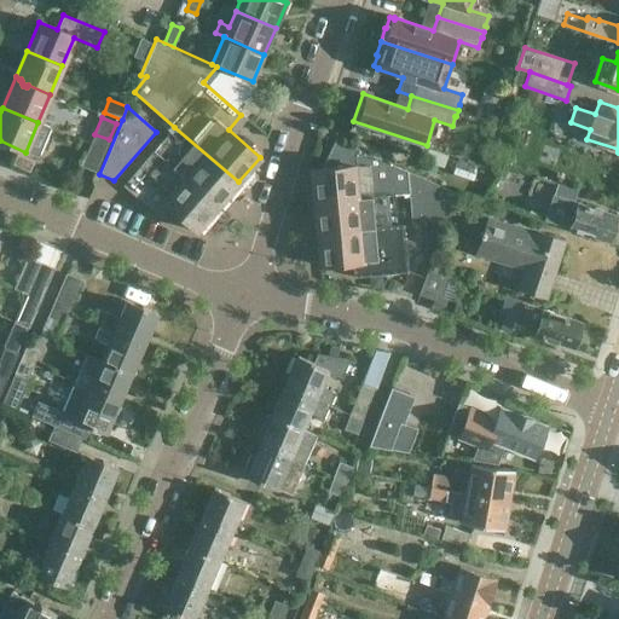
[(238,181),(174,127),(154,151),(217,206),(238,181)]
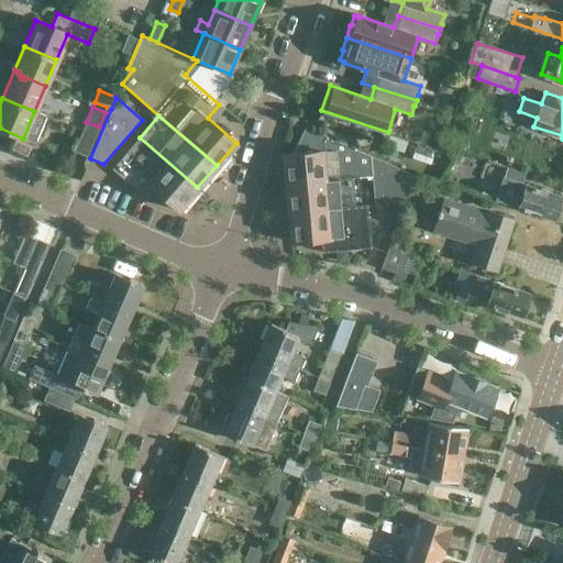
[(99,127),(86,122),(74,151),(87,156),(99,127)]
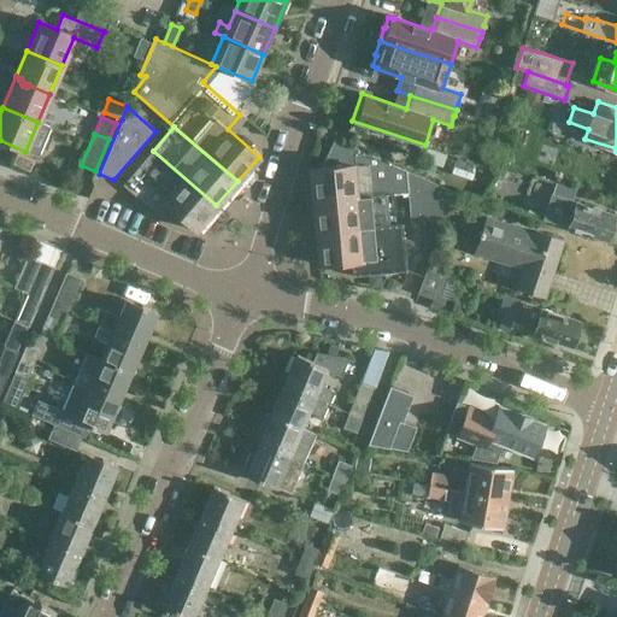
[(310,169),(312,201),(387,194),(387,195),(407,193),(410,222),(427,221),(433,183),(334,139),(325,160),(327,160),(323,168),(310,169)]
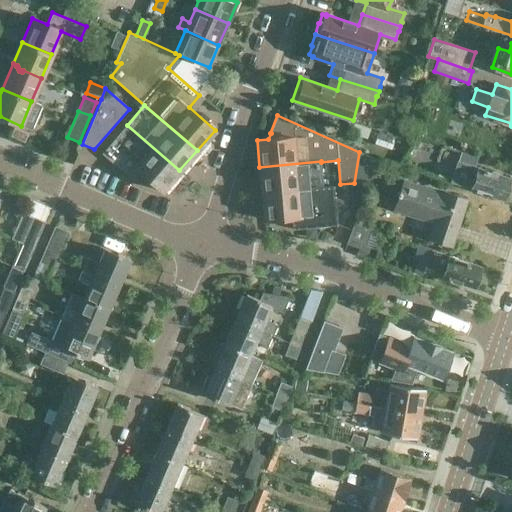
[(179,170),(127,125),(102,154),(132,180),(139,171),(161,191),(179,170)]
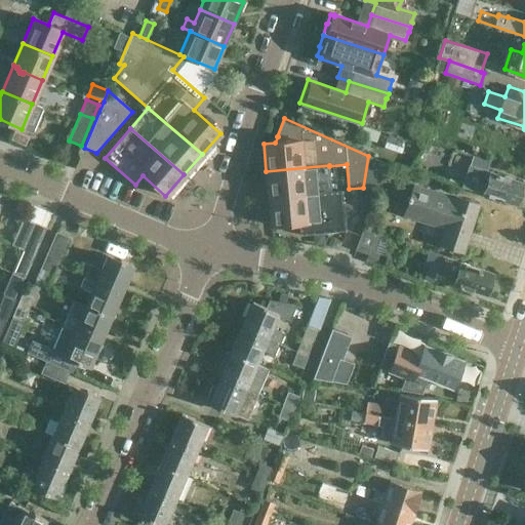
[(368,156),(363,188),(375,193),(387,164),(368,156)]
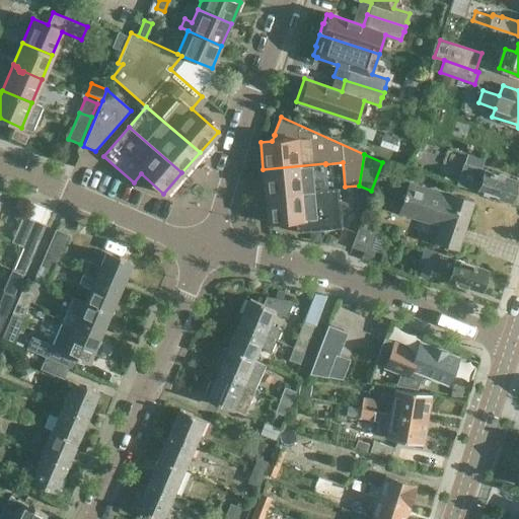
[(263,169),(265,197),(327,191),(325,164),(325,163),(263,169)]
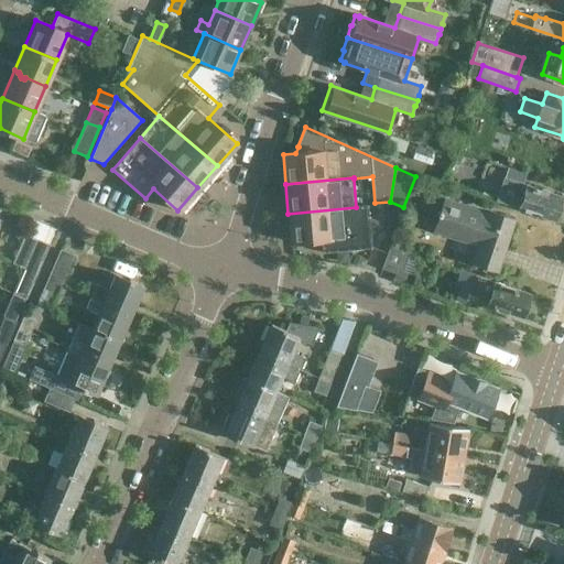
[(563,196),(505,177),(497,201),(519,207),(519,208),(555,219),(563,196)]
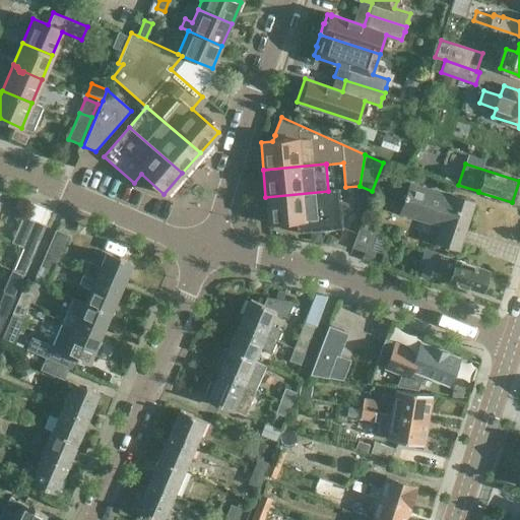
[(419,218),(421,215),(443,222),(437,241),(458,248),(473,201),(452,194),(452,197),(410,183),(406,193),(405,193),(403,197),(405,198),(400,212),(419,218)]
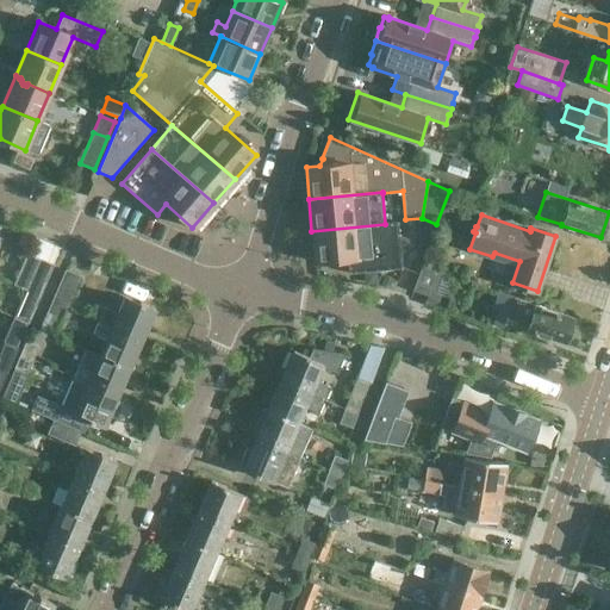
[(311,231),(315,262),(347,260),(348,274),(403,269),(399,223),(385,224),(311,231)]
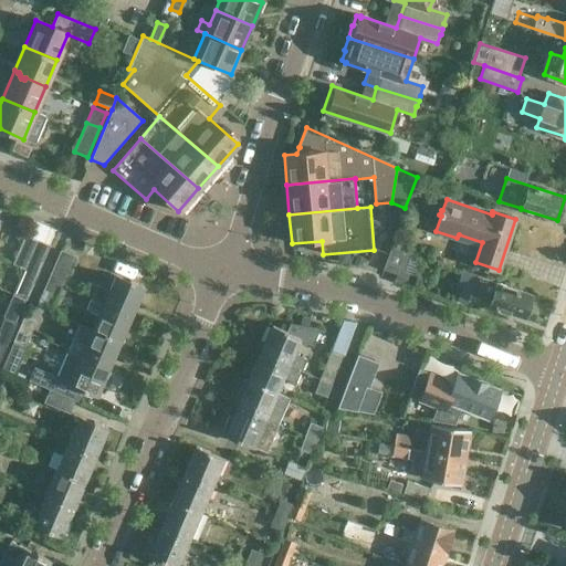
[(22,268),(38,274),(50,245),(25,236),(12,264),(22,268)]
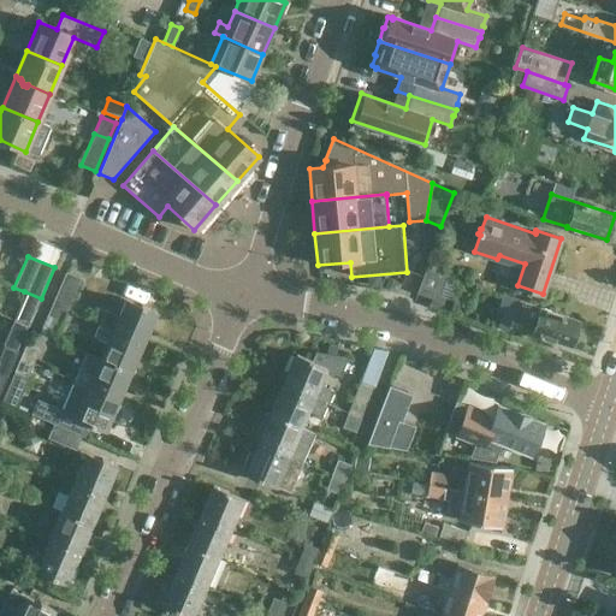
[(46,318),(60,324),(80,278),(66,272),(46,318)]
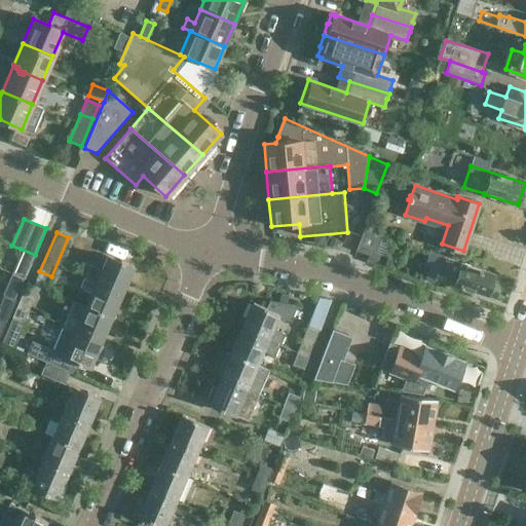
[(357,251),(374,257),(380,238),(363,232),(357,251)]
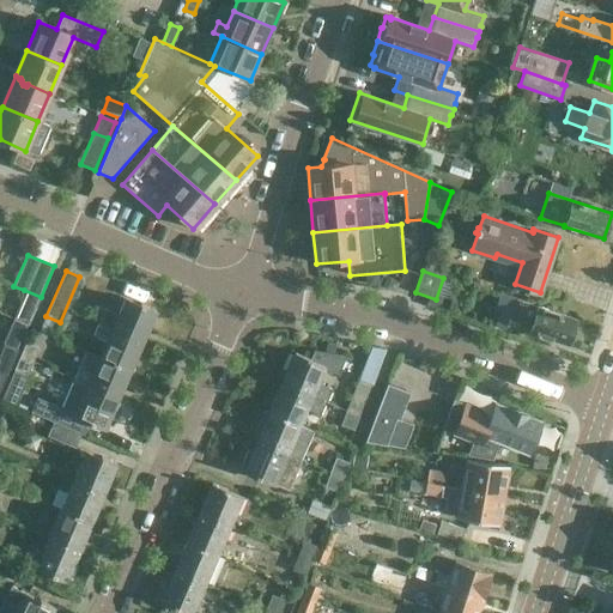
[(41,297),(24,290),(26,291),(18,311),(17,311),(14,311),(12,317),(26,323),(32,310),(34,311),(41,297)]
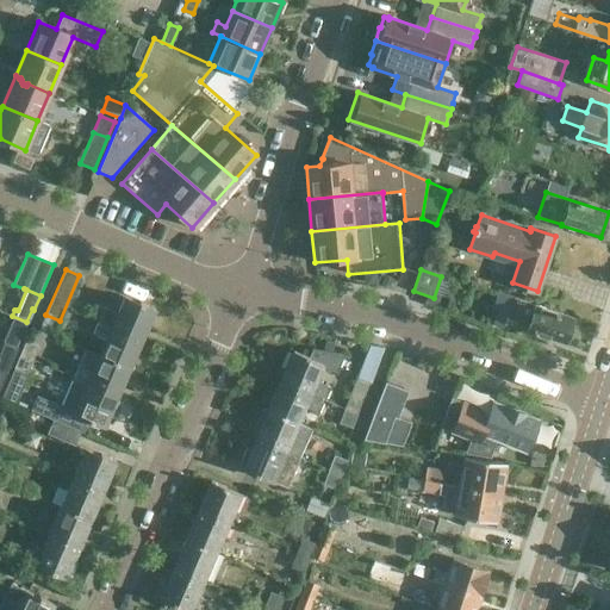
[(509,312),(505,322),(565,342),(573,317),(516,297),(515,299),(497,293),(492,306),(509,312)]
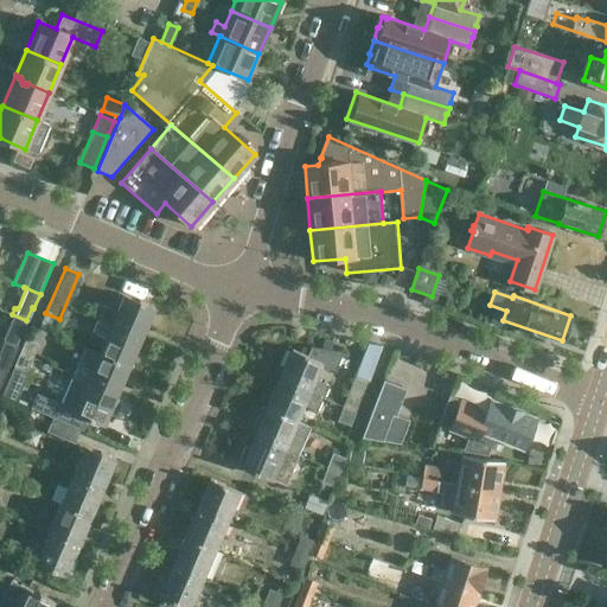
[(100,355),(129,366),(154,307),(139,301),(138,302),(123,296),(116,312),(103,306),(93,332),(106,338),(100,353),(100,355)]
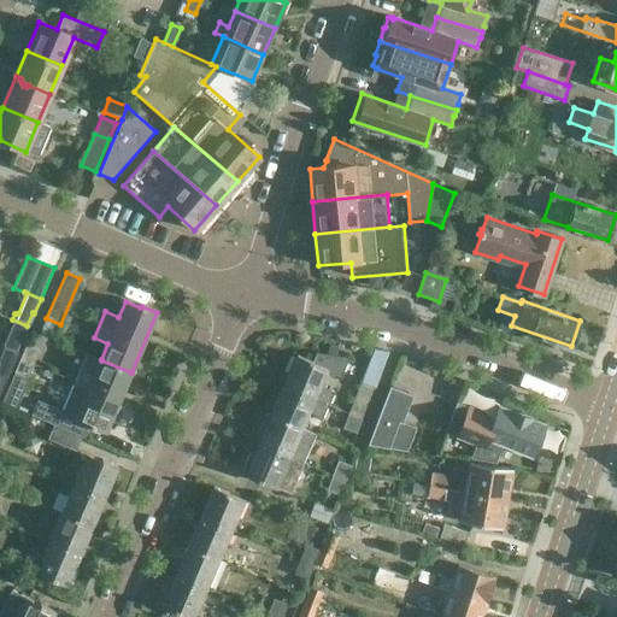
[(9,386),(21,392),(39,350),(27,344),(9,386)]
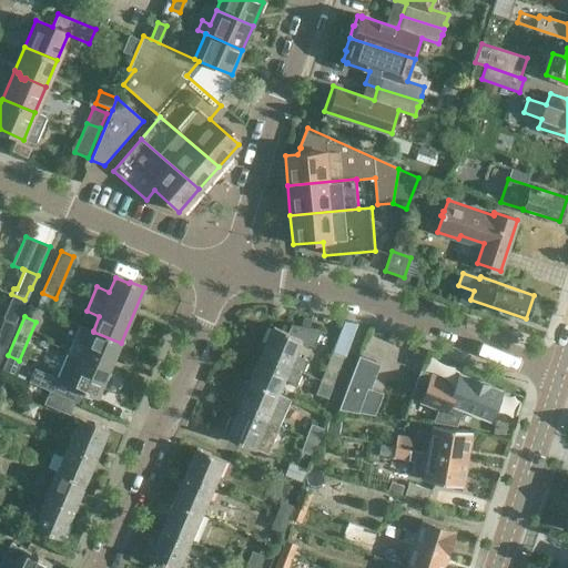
[(0,346),(6,350),(17,323),(3,317),(0,326),(0,346)]
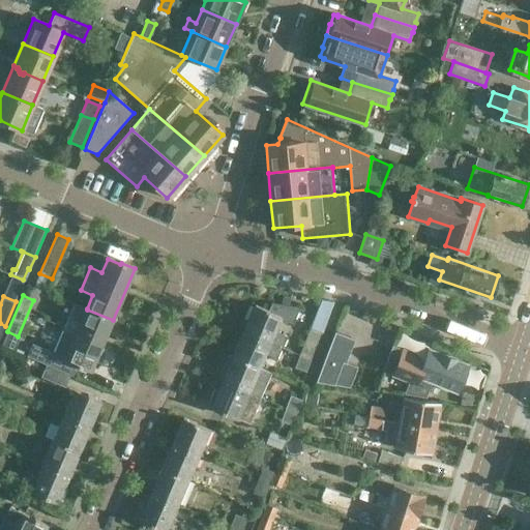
[(322,296),(312,327),(325,331),(334,300),(322,296)]
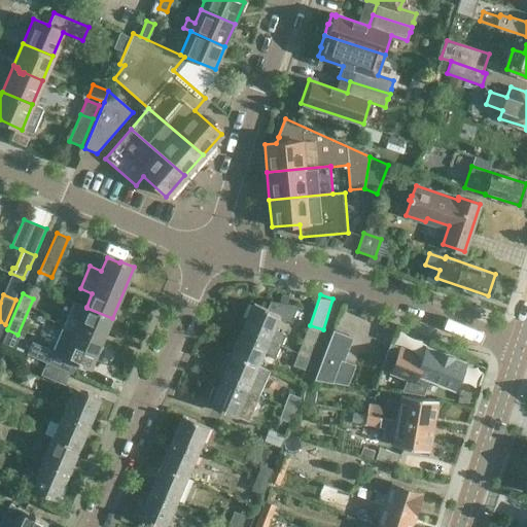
[(231,354),(256,364),(261,351),(275,357),(285,335),(272,328),(277,316),(289,321),(296,306),(270,301),(267,309),(253,303),(231,354)]
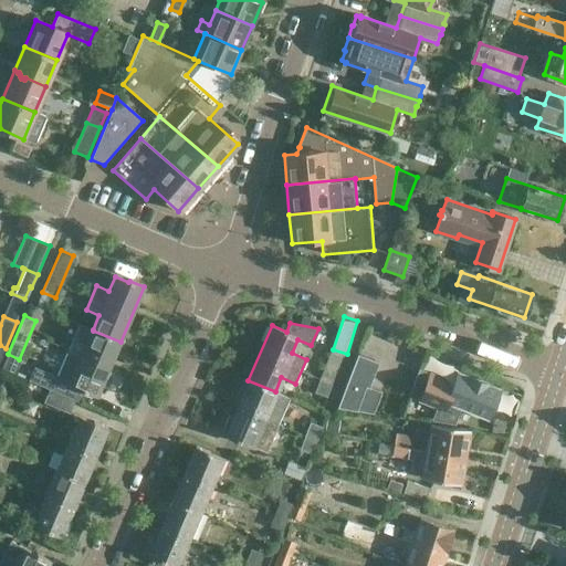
[(67,352),(109,369),(121,342),(93,331),(93,329),(80,324),(67,352)]
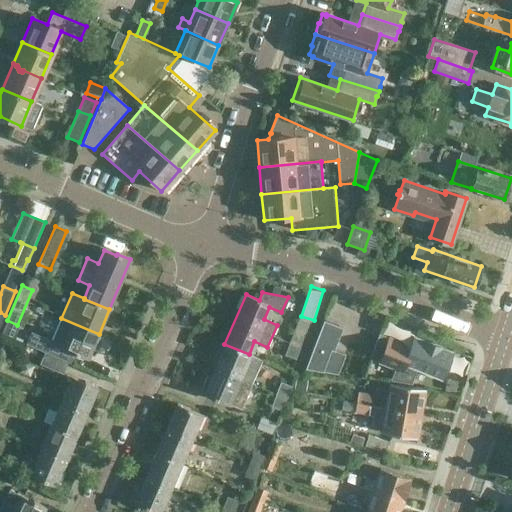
[(299,317),(288,346),(294,348),(295,345),(300,347),(310,321),(299,317)]
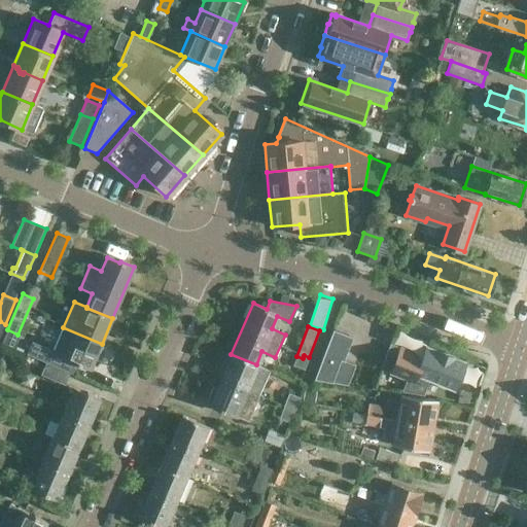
[(102,344),(63,327),(53,351),(56,352),(66,357),(66,358),(78,363),(77,364),(91,371),(102,344)]
